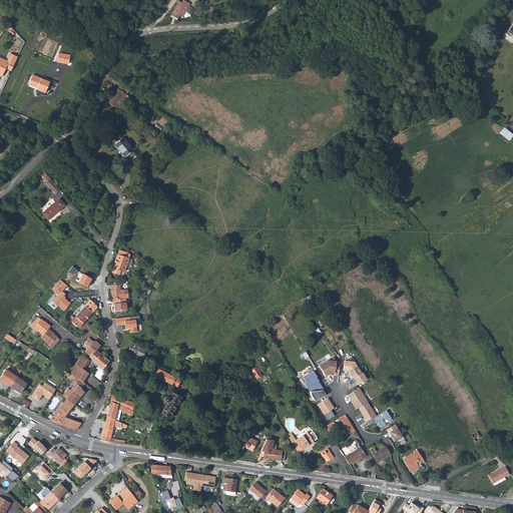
[(184,5),(179,2),(171,15),(174,17),(179,9),(181,11),(185,5),(184,5)]
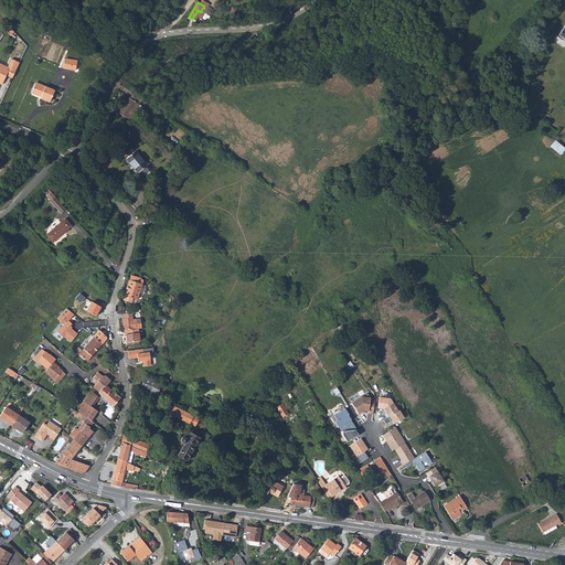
[(7,67),(0,64),(0,83),(2,77),(6,78),(7,76),(12,80),(20,63),(11,60),(7,67)]
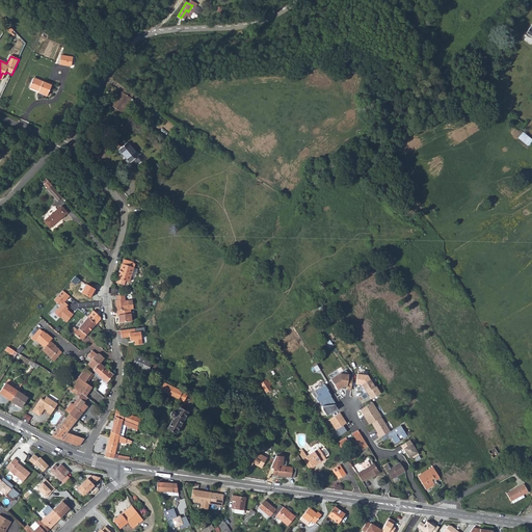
[(52,85),(44,81),(42,84),(32,80),(29,88),(36,91),(36,90),(38,91),(38,92),(37,94),(47,98),(52,85)]
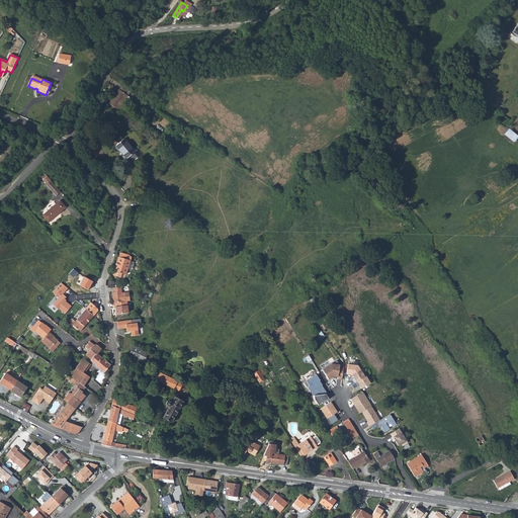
[(126,95),(130,91),(120,84),(117,88),(126,95)]
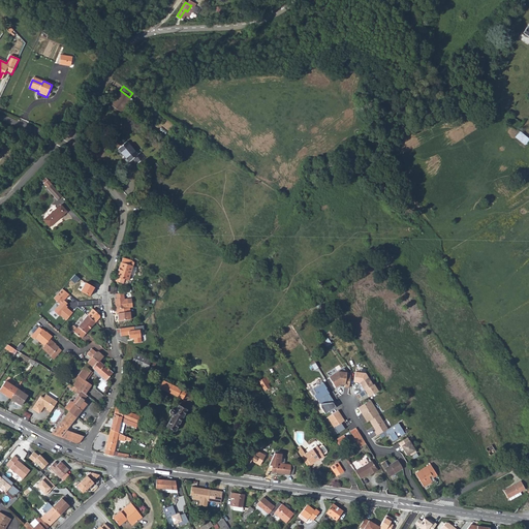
[(120,90),(110,104),(120,111),(129,97),(120,90)]
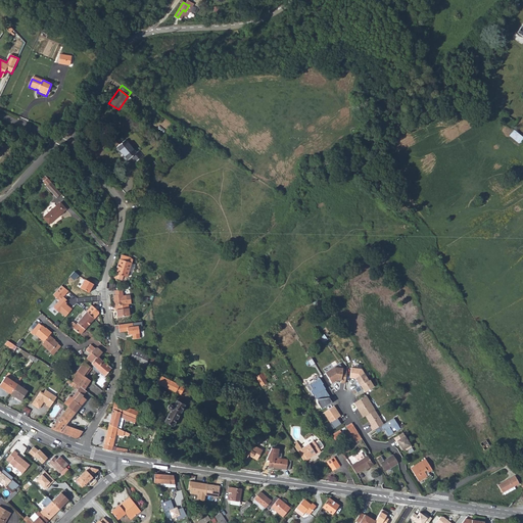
[(132,99),(128,96),(119,109),(122,112),(132,99)]
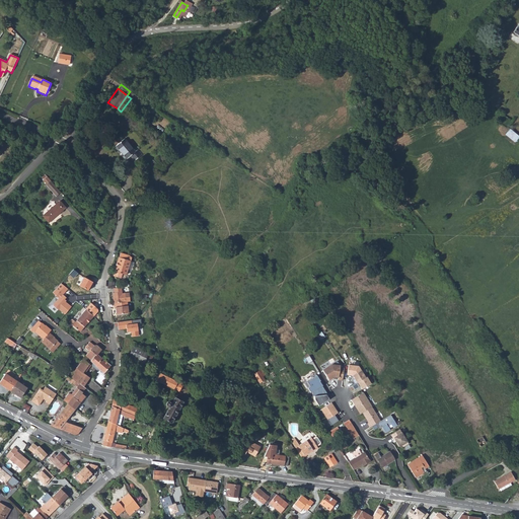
[(142,100),(135,95),(132,99),(140,104),(142,100)]
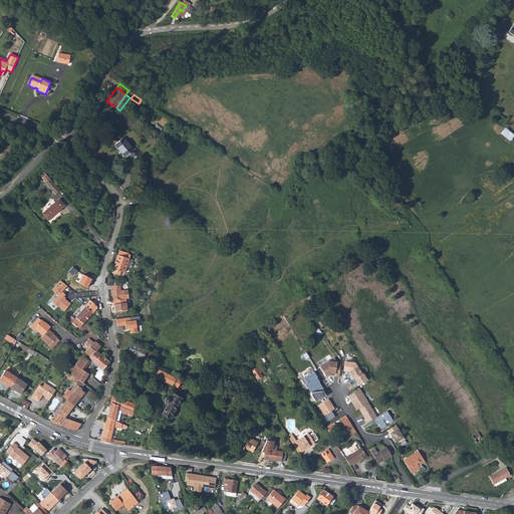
[(508,141),(513,135),(503,127),(499,134),(508,141)]
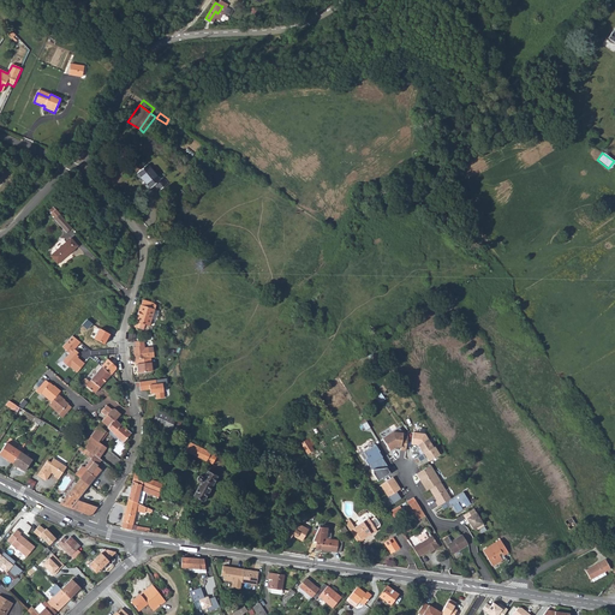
[(198,162),(193,159),(190,163),(198,168),(201,165),(198,162)]
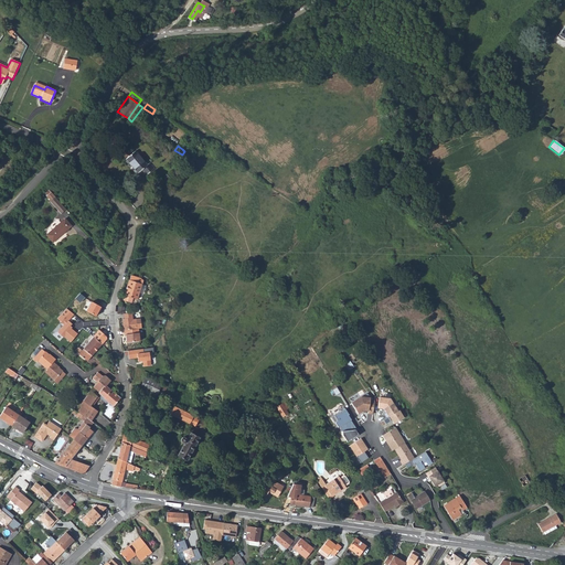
[(155,168),(150,163),(147,166),(135,151),(126,159),(138,173),(142,170),(147,174),(155,168)]
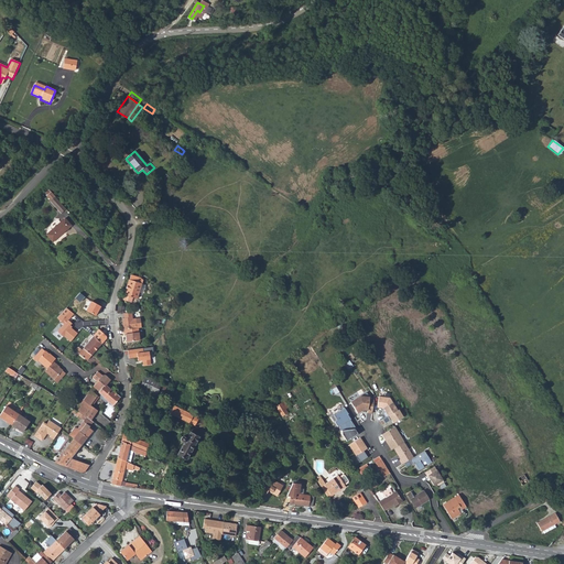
[(61,213),(65,209),(54,197),(51,201),(61,213)]
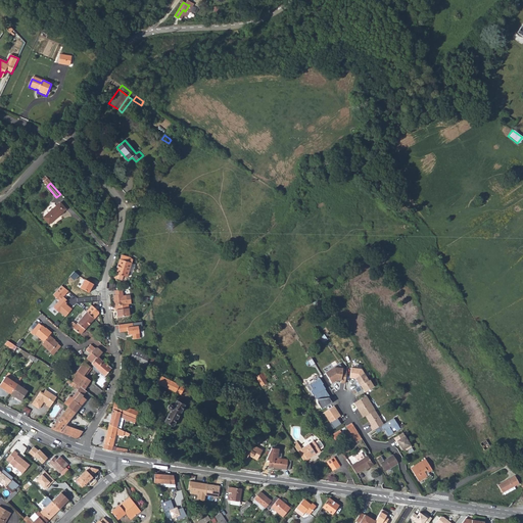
[(65,209),(59,202),(42,217),(48,224),(55,218),(54,217),(57,214),(58,215),(65,209)]
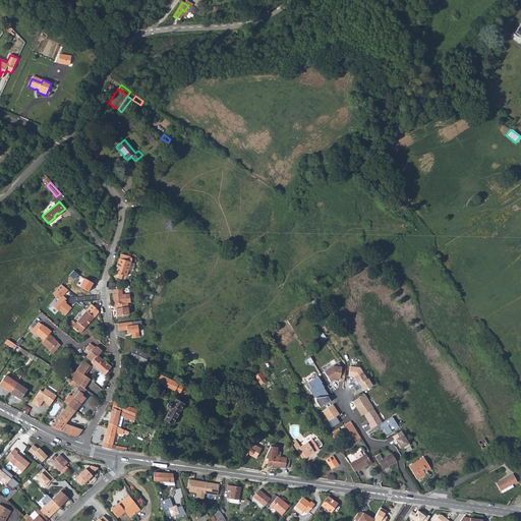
[(129,257),(121,254),(120,258),(118,258),(114,273),(115,273),(114,277),(121,279),(122,279),(124,279),(125,276),(127,277),(132,259),(129,257)]
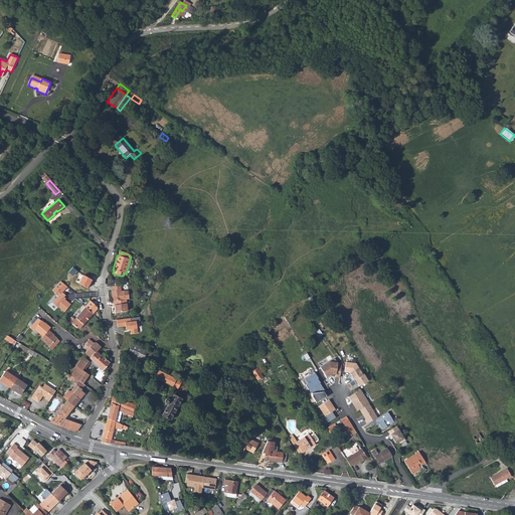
[(77,275),(72,271),(67,277),(72,281),(77,275)]
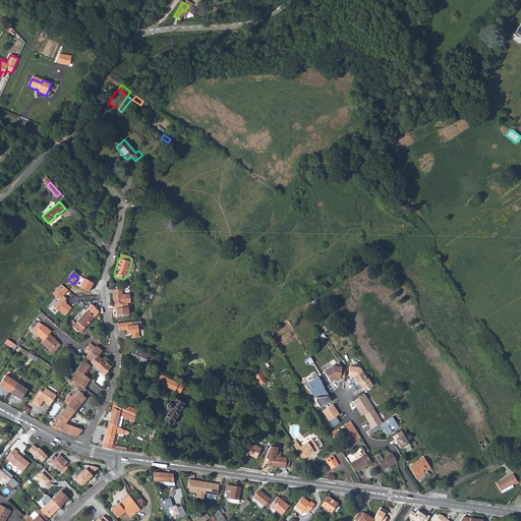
[(85,278),(81,287),(89,291),(94,283),(85,278)]
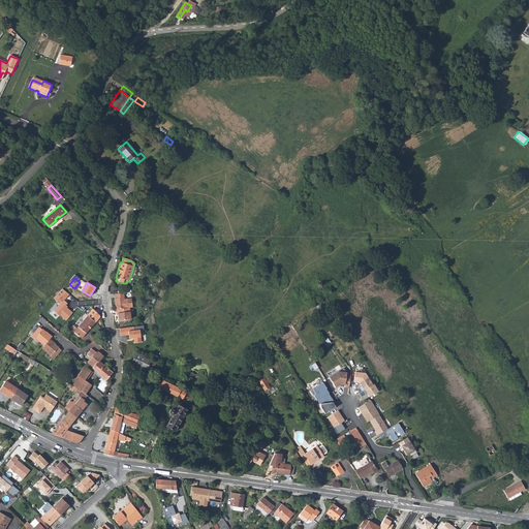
[(62,288),(54,299),(61,304),(55,311),(60,315),(61,314),(67,319),(73,312),(68,308),(68,307),(67,305),(68,304),(64,301),(69,294),(62,288)]
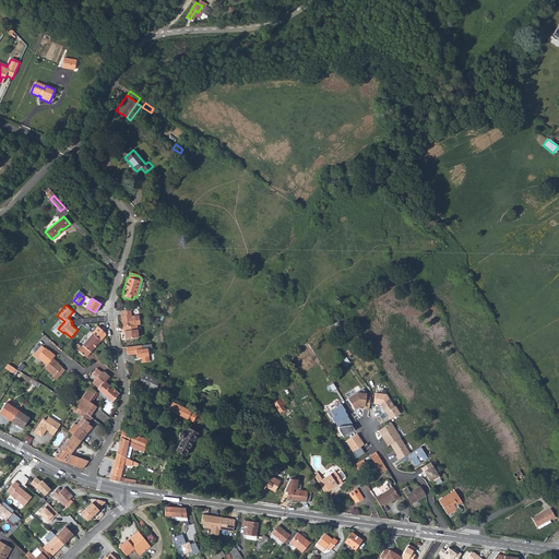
[(129,310),(121,311),(121,317),(120,317),(122,328),(135,325),(140,325),(138,316),(130,317),(129,310)]
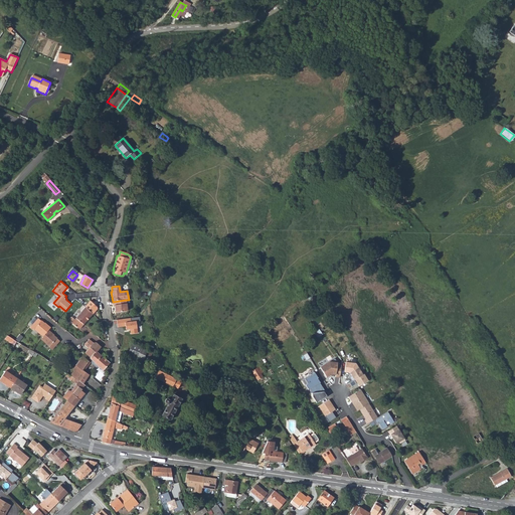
[(93,301),(92,300),(81,311),(78,308),(68,319),(70,321),(79,329),(97,309),(97,306),(92,302),(93,301)]
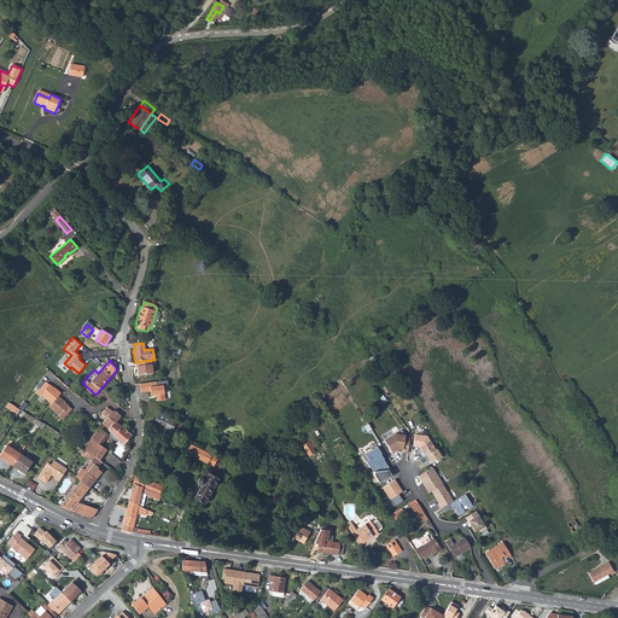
[(135,362),(135,363),(135,368),(138,367),(139,375),(152,373),(150,360),(135,362)]
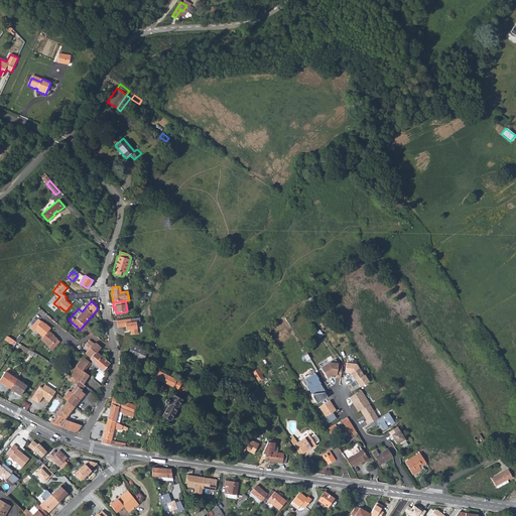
[(130,317),(116,321),(118,329),(126,327),(127,330),(131,329),(132,334),(139,332),(136,320),(131,321),(130,317)]
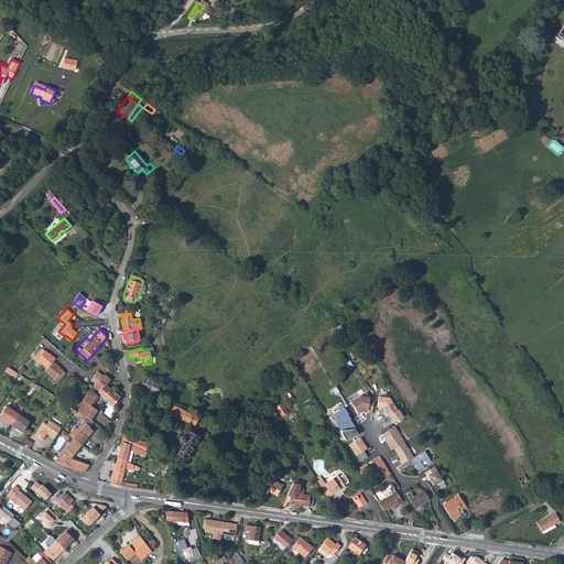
[(42,348),(33,358),(38,360),(47,368),(53,361),(55,358),(50,354),(49,354),(45,350),(45,351),(42,348)]
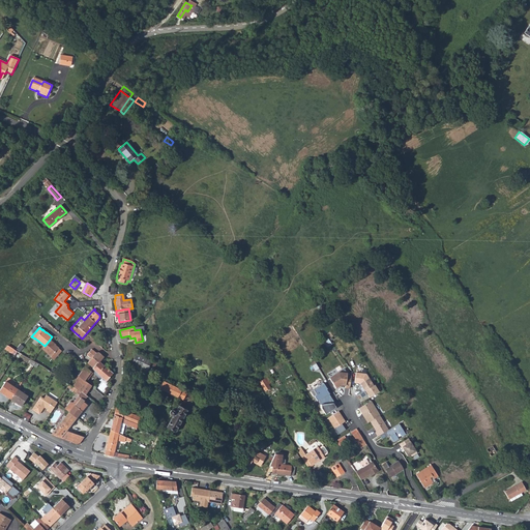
[(56,345),(50,340),(45,346),(42,349),(51,356),(51,357),(54,359),(61,351),(58,348),(59,348),(56,345)]
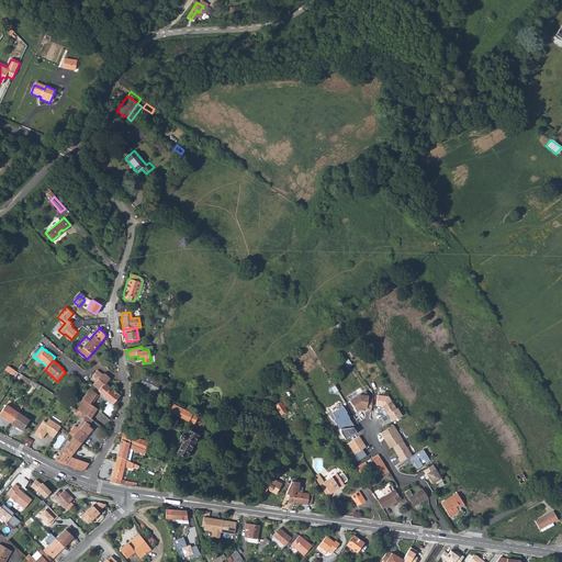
[(11,375),(14,378),(18,372),(15,371),(8,367),(6,370),(12,373),(11,375)]
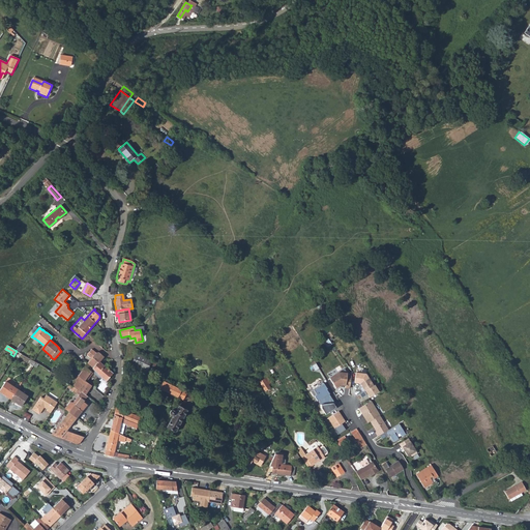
[(86,355),(90,358),(95,353),(91,350),(86,355)]
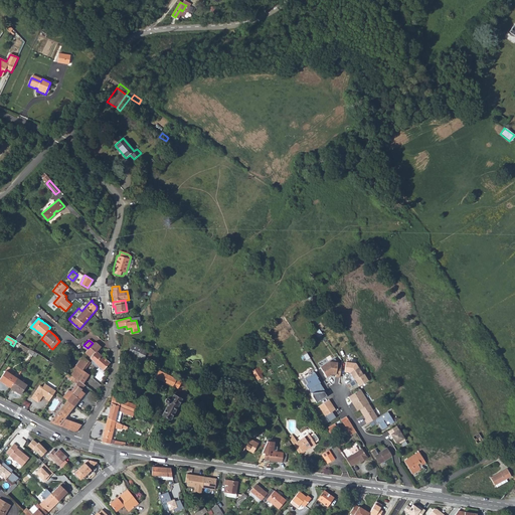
[(84,352),(91,357),(95,351),(97,352),(101,347),(96,343),(94,343),(93,343),(88,348),(84,352)]
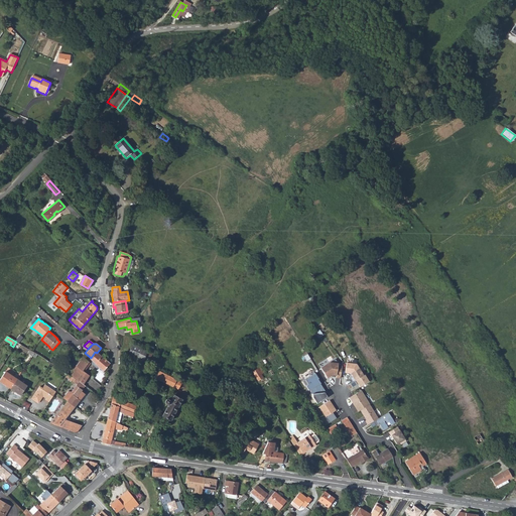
[(132,345),(127,357),(142,363),(144,359),(147,351),(132,345)]
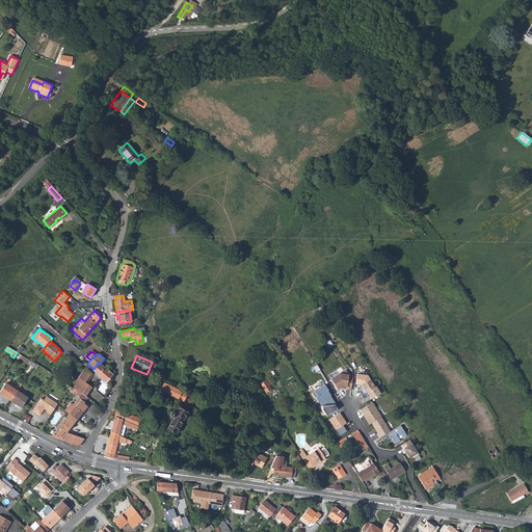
[(92,370),(98,374),(104,368),(100,364),(98,363),(94,369),(92,370)]
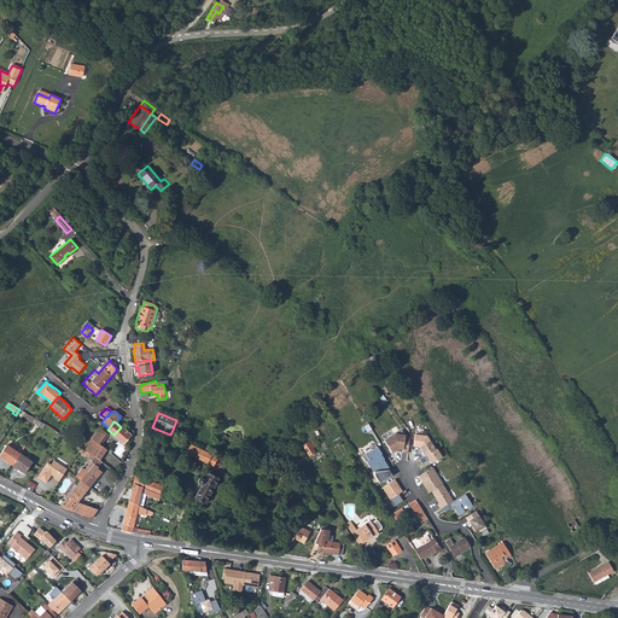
[(112,436),(123,444),(132,435),(121,427),(114,435),(112,436)]
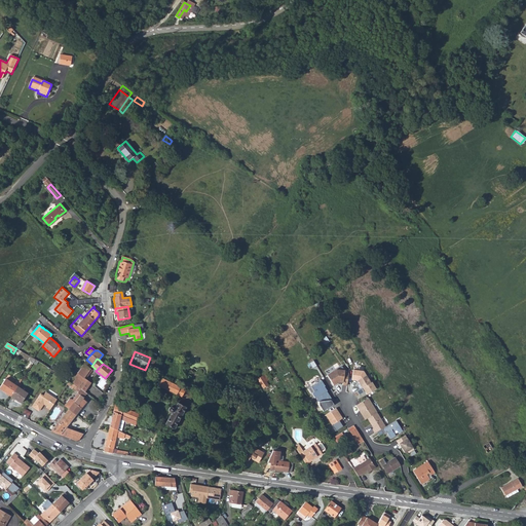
[(84,365),(78,374),(84,378),(90,369),(84,365)]
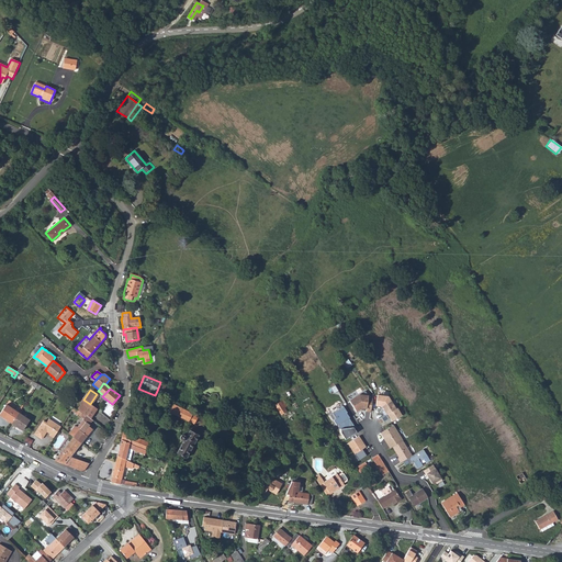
[(364,391),(349,401),(356,412),(361,408),(366,408),(366,412),(370,412),(372,398),(368,398),(368,396),(364,391)]
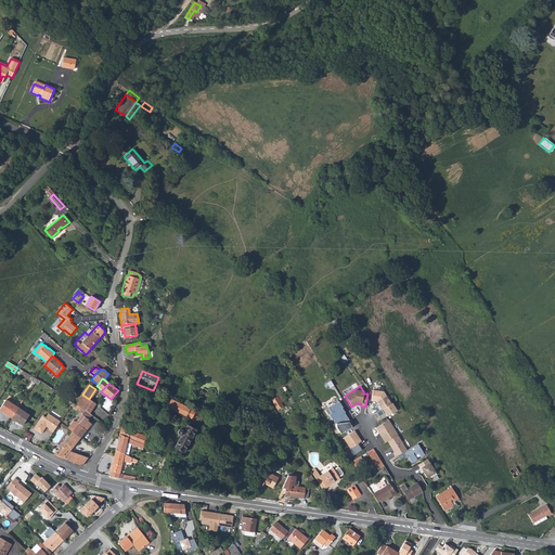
[(383,391),(372,390),(371,401),(376,402),(378,405),(375,407),(378,411),(390,403),(383,391)]
